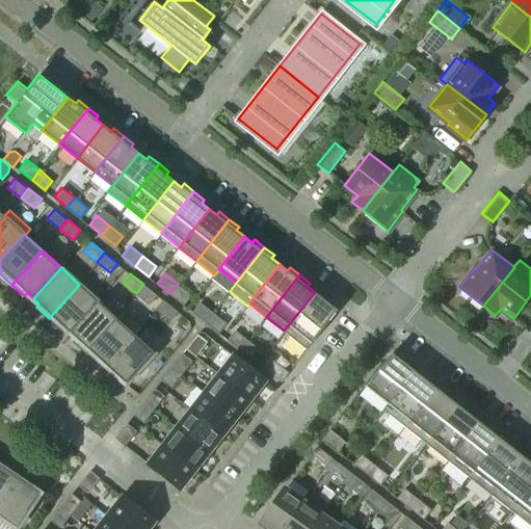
[(157,294),(143,284),(136,293),(150,303),(157,294)]
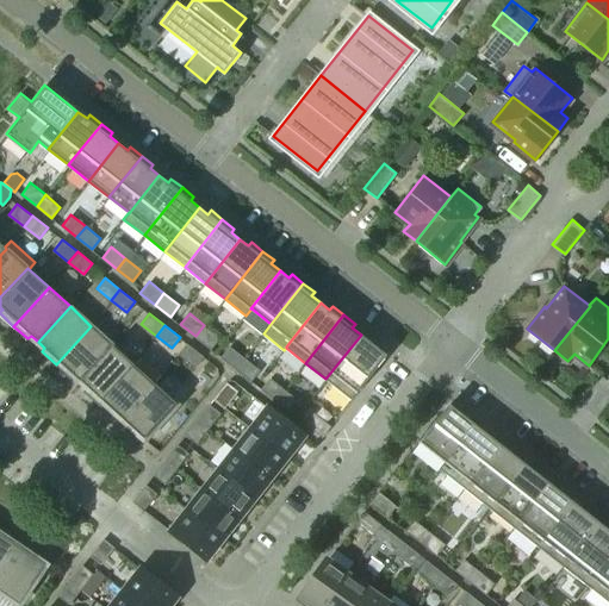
[(219,337),(204,325),(196,336),(211,348),(219,337)]
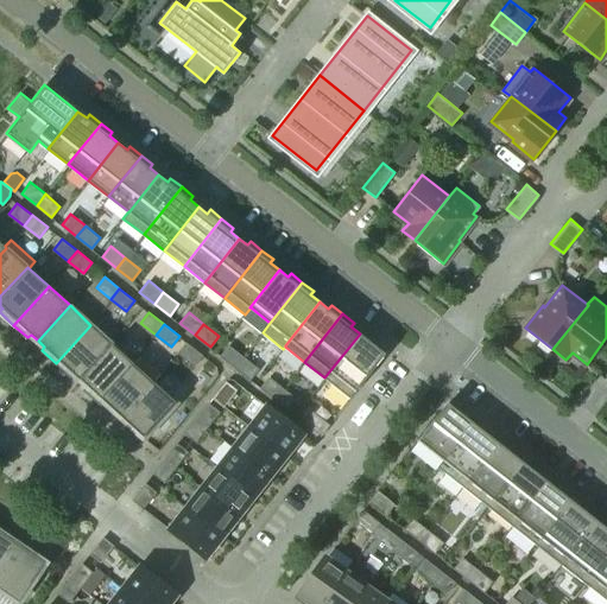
[(80,379),(112,344),(90,325),(56,363),(70,376),(74,373),(80,379)]
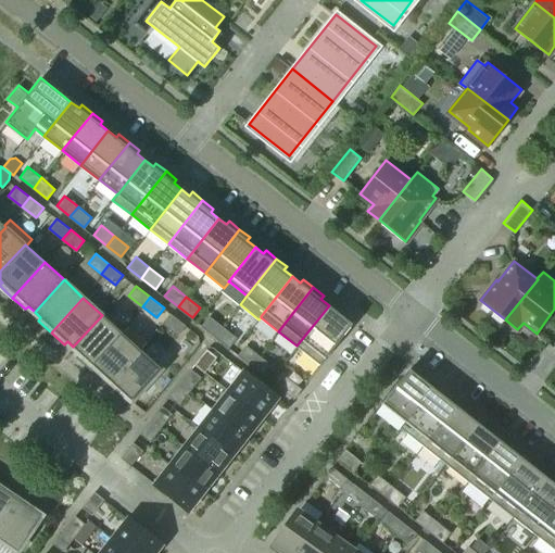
[(320,364),(352,324),(329,305),(297,346),(320,364)]
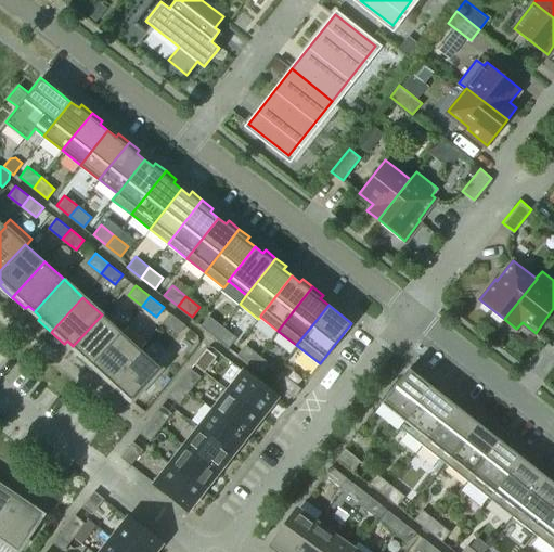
[(185,324),(170,312),(163,322),(177,334),(185,324)]
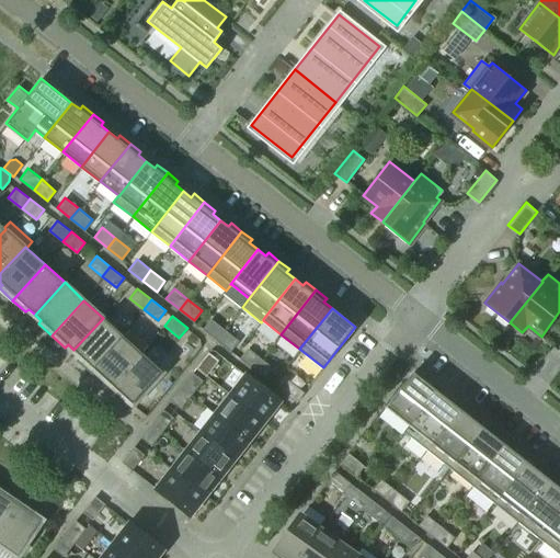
[(90,372),(123,336),(103,318),(73,350),(80,356),(77,360),(90,372)]
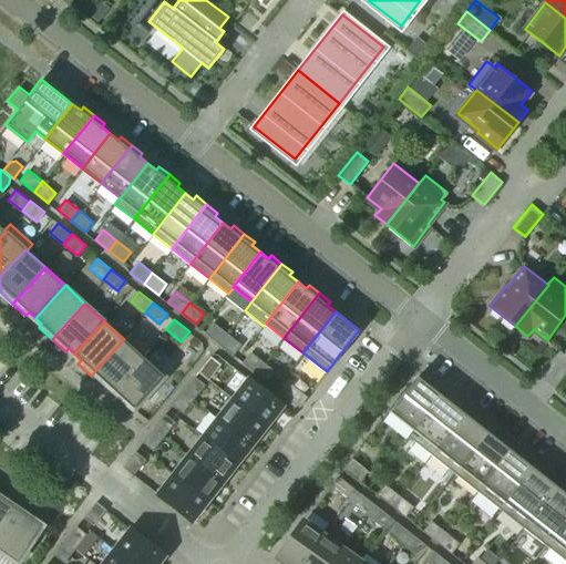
[(219,342),(227,332),(213,321),(205,331),(219,342)]
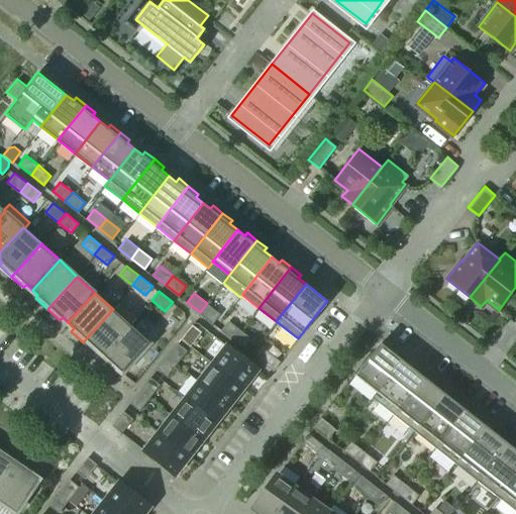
[(213,322),(220,313),(207,303),(200,312),(213,322)]
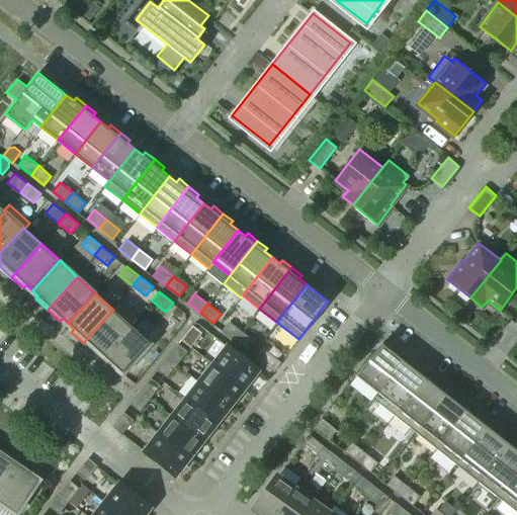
[(104,356),(132,326),(113,310),(83,343),(95,353),(98,350),(104,356)]
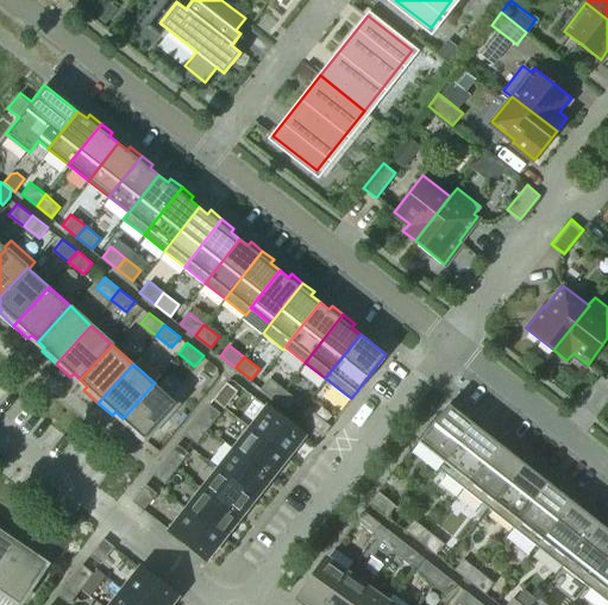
[(276,399),(284,389),(269,377),(261,388),(276,399)]
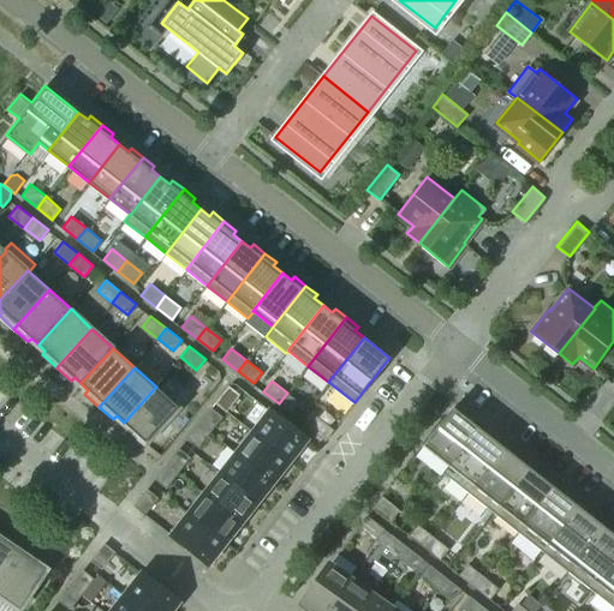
[(226,411),(239,394),(228,384),(215,401),(226,411)]
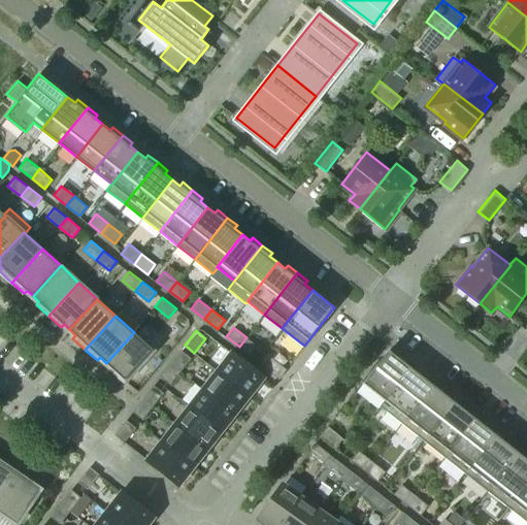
[(125,381),(153,350),(134,332),(106,363),(111,368),(109,371),(122,383),(125,380),(125,381)]
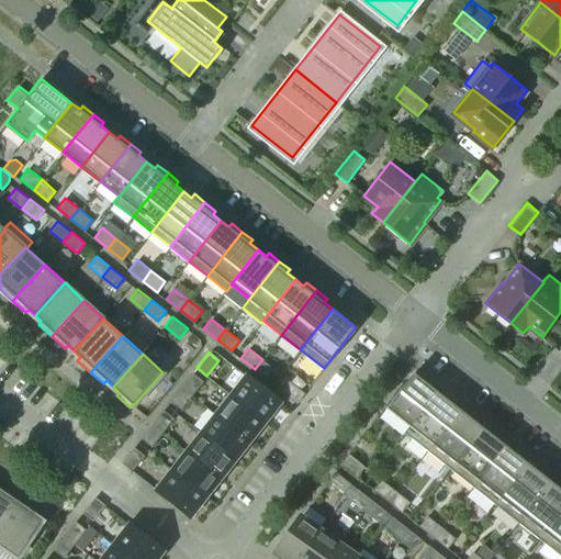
[(269,380),(277,370),(262,359),(255,369),(269,380)]
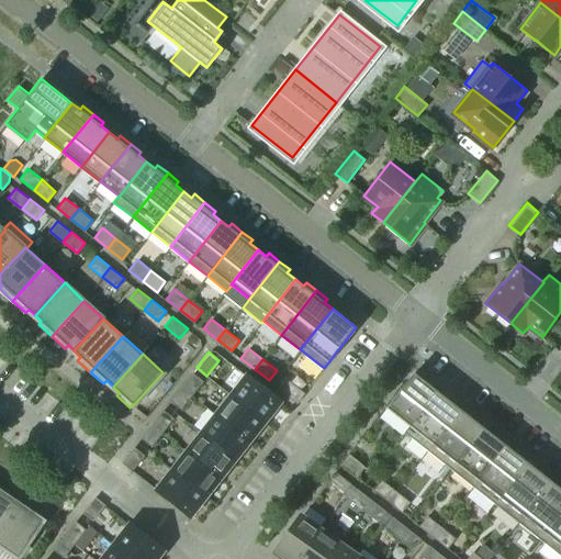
[(192,394),(203,380),(193,372),(182,387),(192,394)]
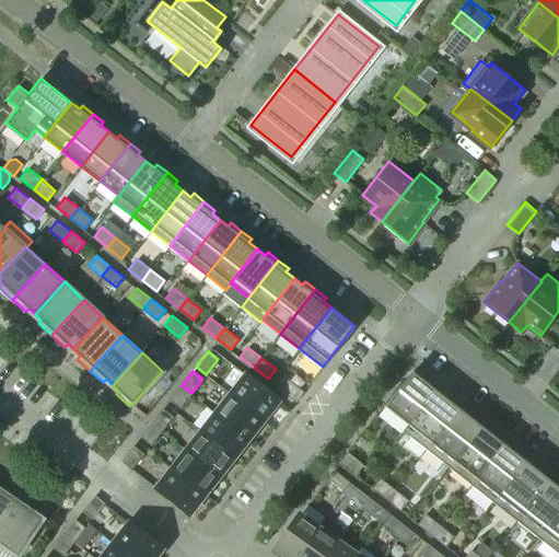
[(404,430),(435,390),(412,371),(379,413),(402,431),(403,429),(404,430)]
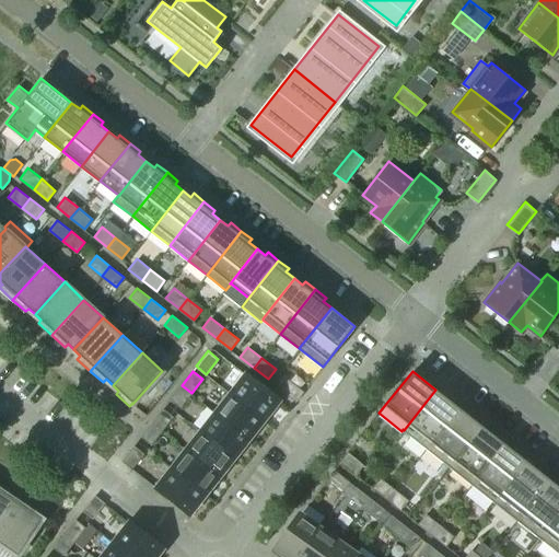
[(279,401),(245,373),(230,393),(264,420),(279,401)]
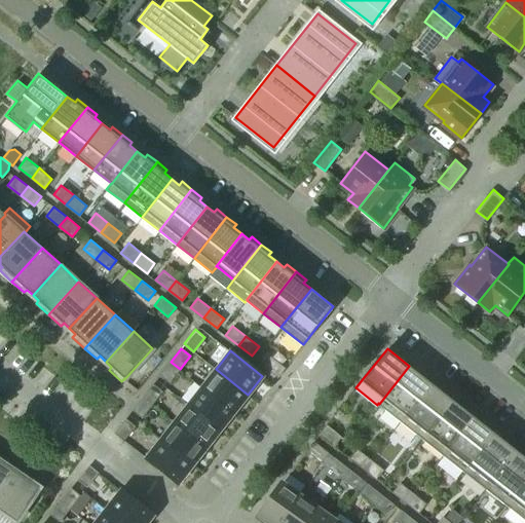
[(277,376),(286,367),(271,356),(263,365),(277,376)]
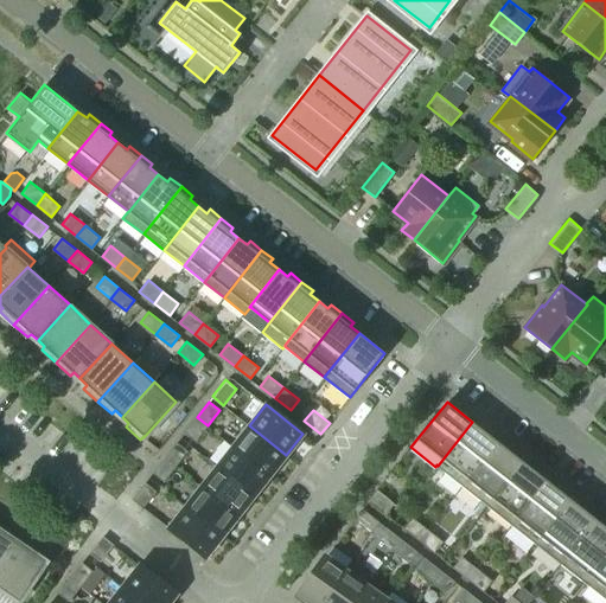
[(196,440),(208,425),(197,417),(185,431),(196,440)]
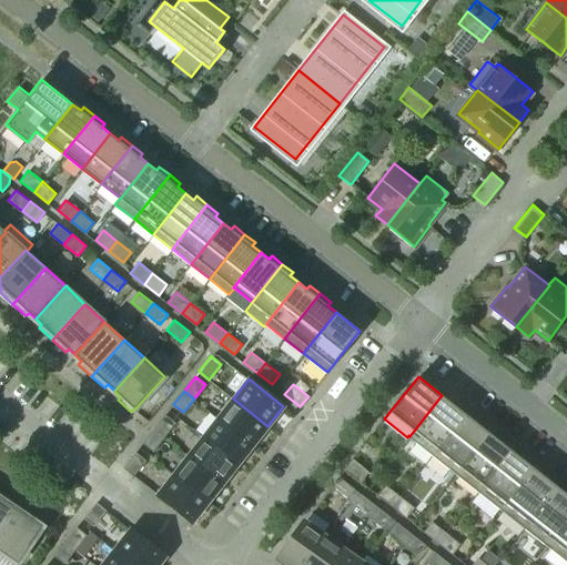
[(432,454),(467,410),(452,397),(448,401),(442,395),(409,436),(432,454)]
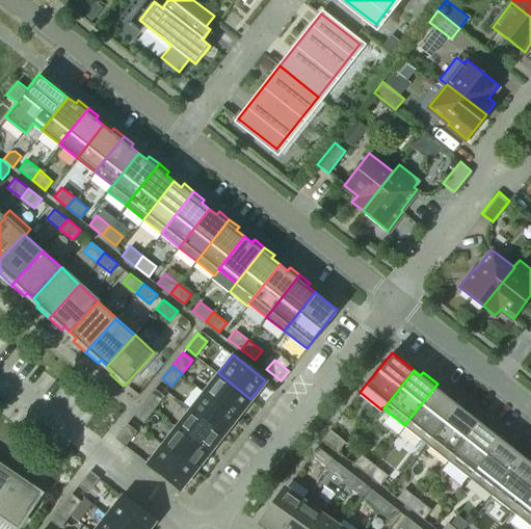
[(250,399),(218,373),(204,391),(237,417),(250,399)]
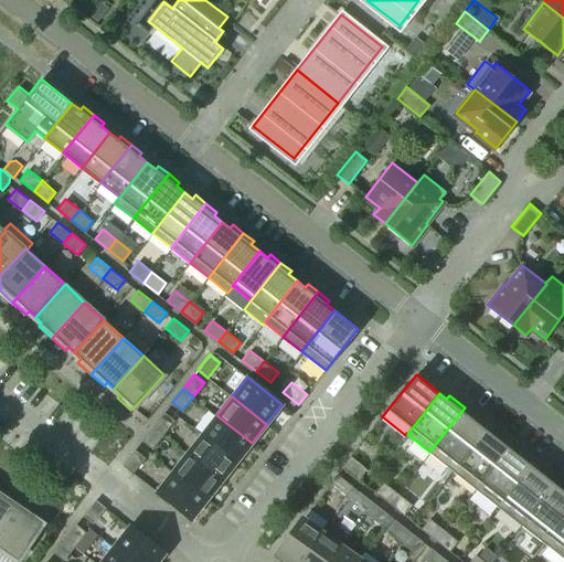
[(453,470),(486,430),(478,424),(480,420),(465,407),(429,452),(453,470)]
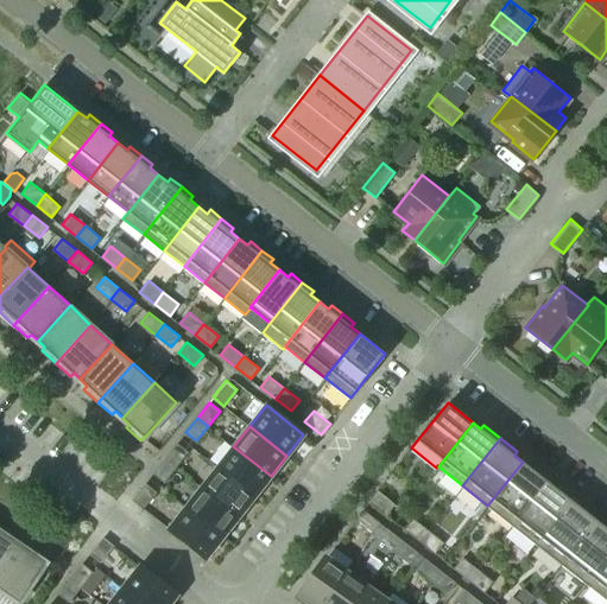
[(176,466),(188,451),(177,443),(165,457),(176,466)]
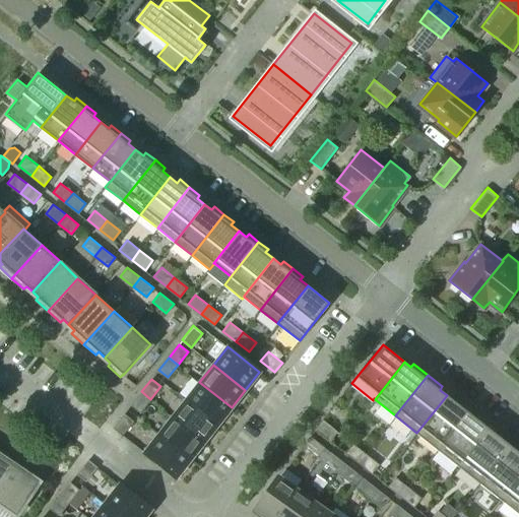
[(232,407),(199,382),(186,399),(217,425),(232,407)]
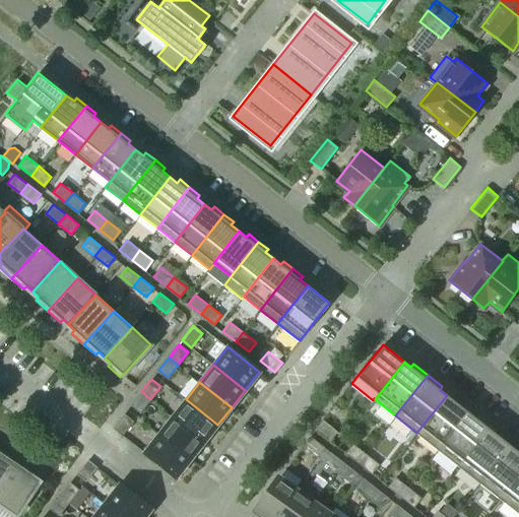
[(140,411),(150,399),(141,391),(131,404),(140,411)]
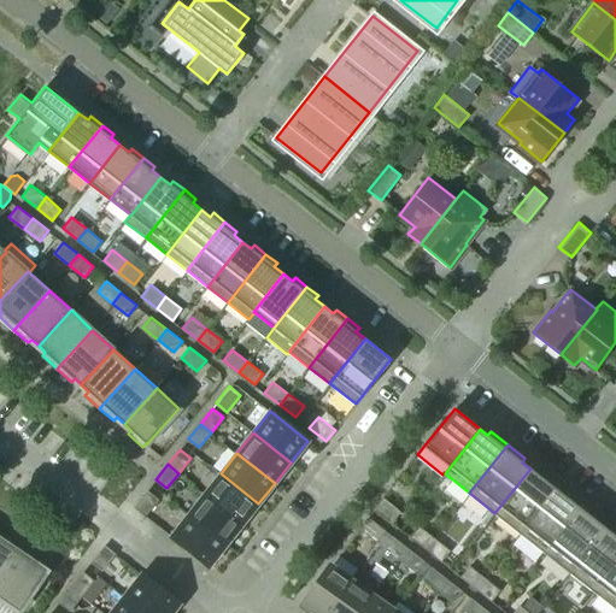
[(520,532),(558,484),(540,470),(538,473),(531,469),(494,513),(520,532)]
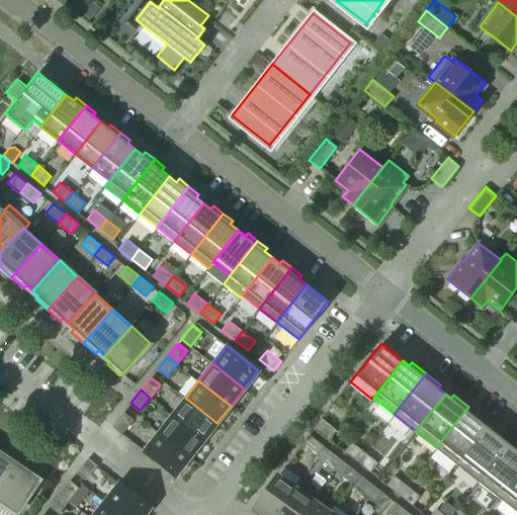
[(217,423),(185,398),(172,415),(203,440),(217,423)]
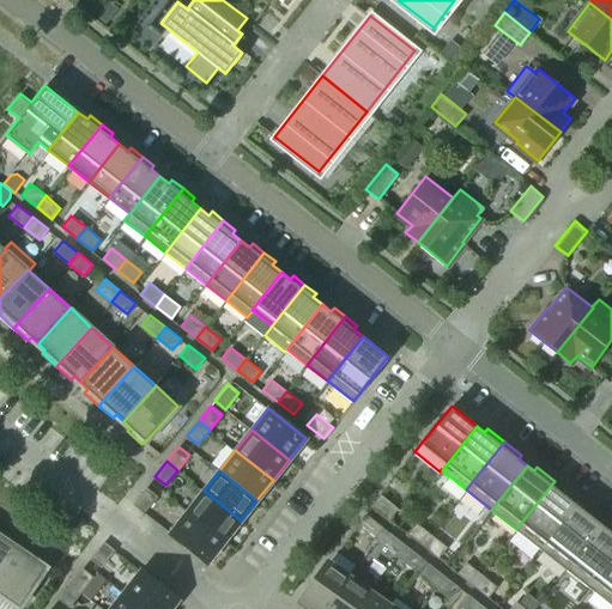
[(541,548),(576,504),(569,498),(571,494),(555,481),(516,529),(541,548)]
